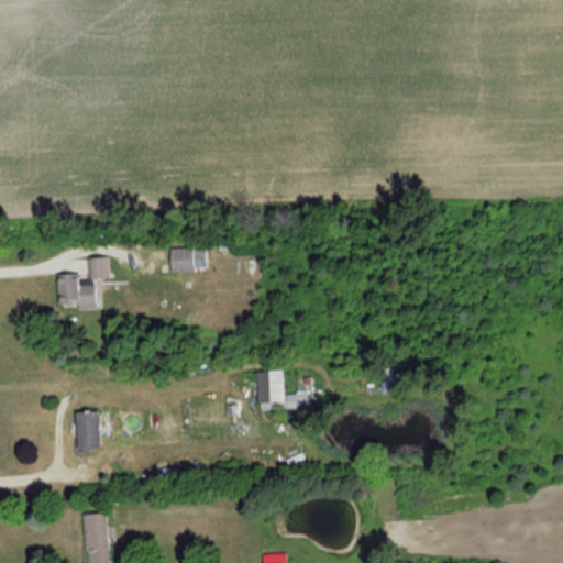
[(169,271),(208,271),(208,247),(169,247),(169,271)]
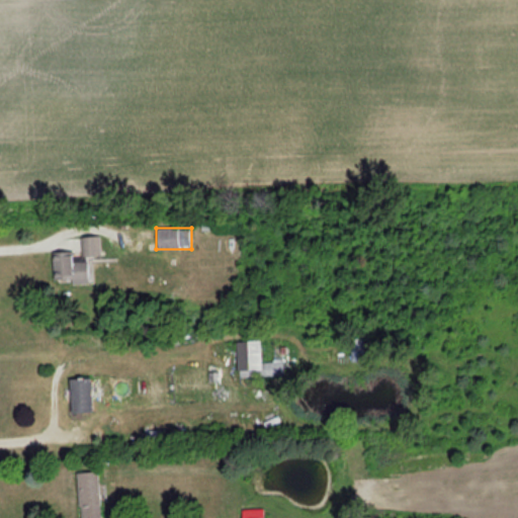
[(101,256),(101,236),(82,236),(82,253),(55,253),(55,283),(94,283),(94,256),(101,256)]
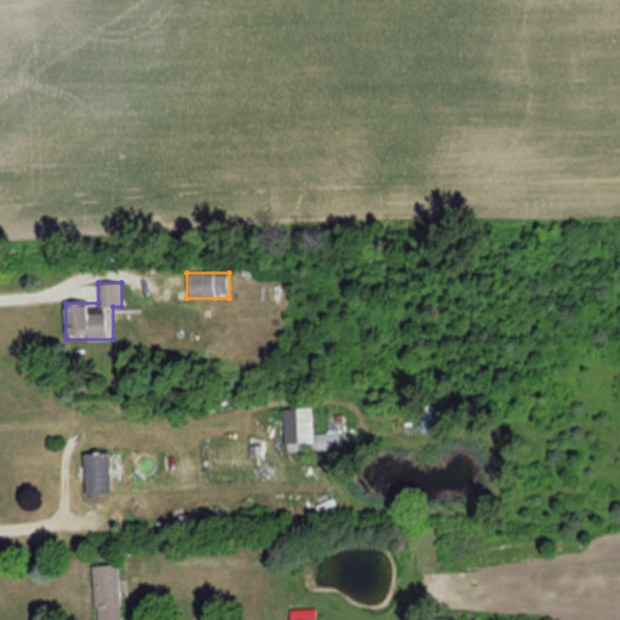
[(422,432),(436,432),(435,406),(420,406),(422,432)]
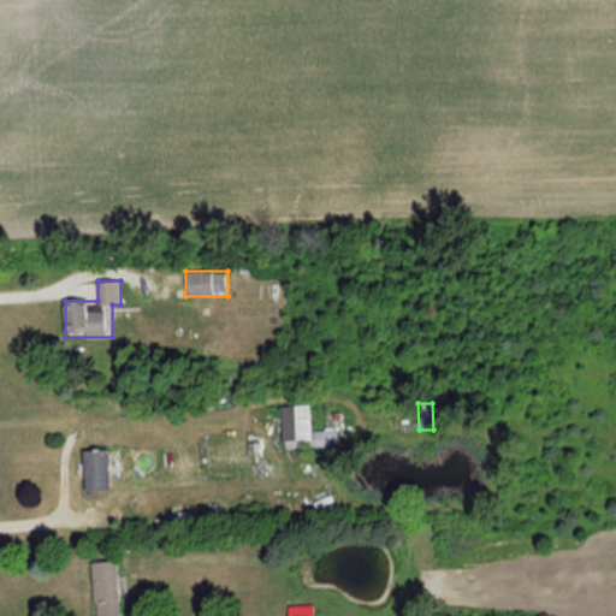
[(280,407),(282,449),(338,448),(338,430),(311,431),(309,406),(280,407)]
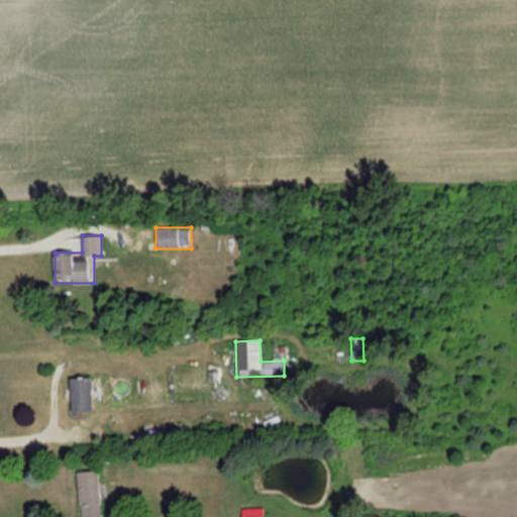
[(69,378),(70,412),(91,410),(89,377),(69,378)]
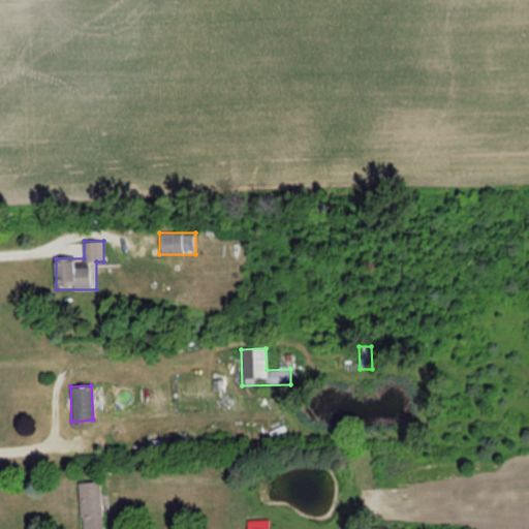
[(80,481),(80,528),(102,528),(102,481),(80,481)]
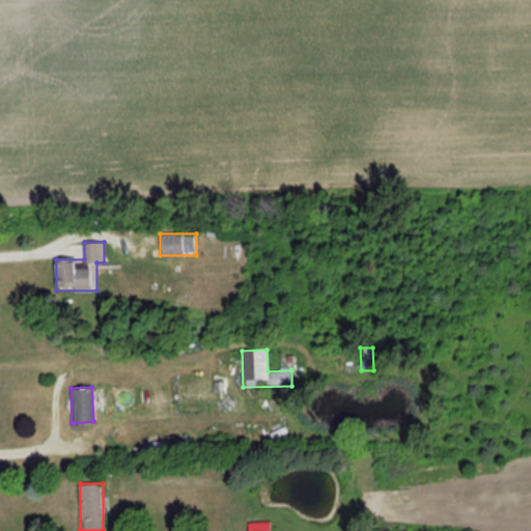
All buildings are outlined.
